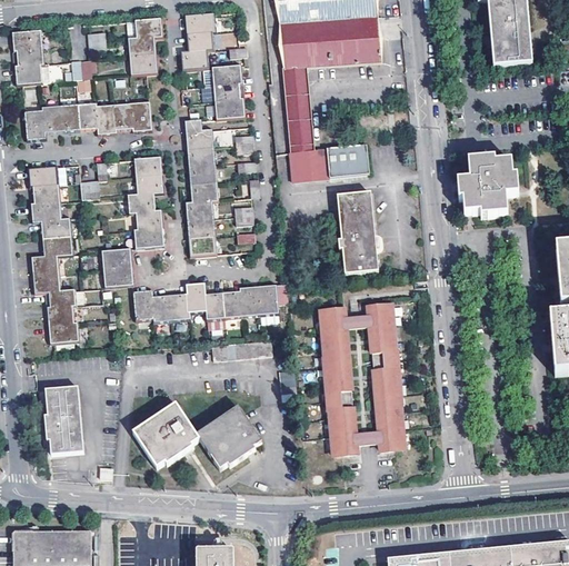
[(278,0),(280,23),(378,15),(377,0),(278,0)]
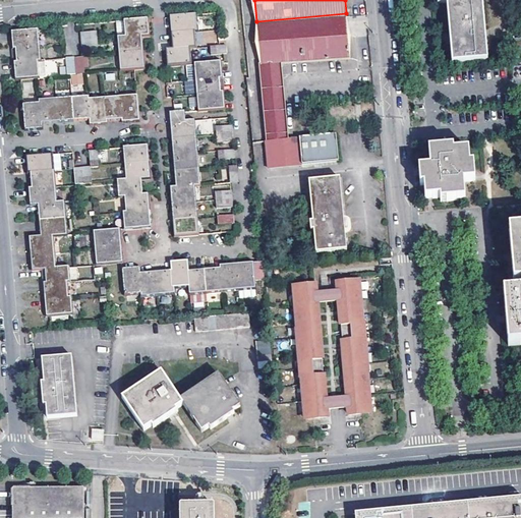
[(456,0),(444,1),(447,33),(449,62),(485,58),(479,0),(456,0)]
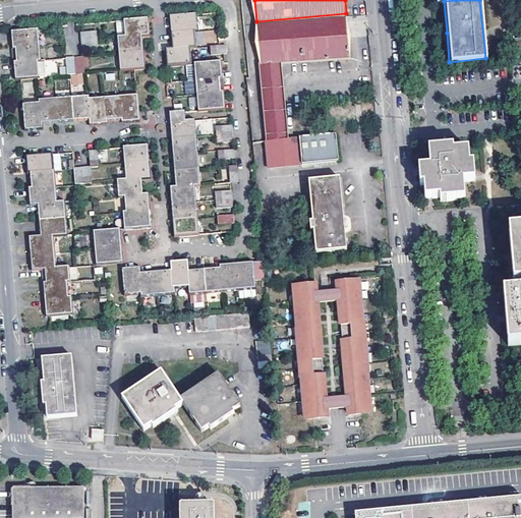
[(171,31),(194,29),(197,29),(196,12),(169,14),(170,27),(171,31)]
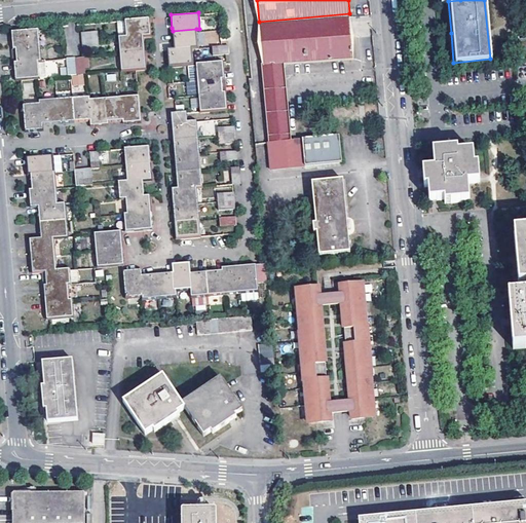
[(264,74),(270,140),(290,138),(283,62),(353,55),(349,13),(259,22),(264,74)]
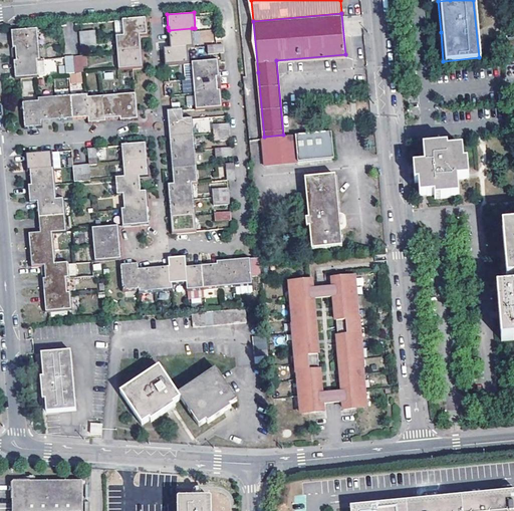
[(122,18),(123,34),(140,33),(147,32),(146,19),(146,16),(122,18)]
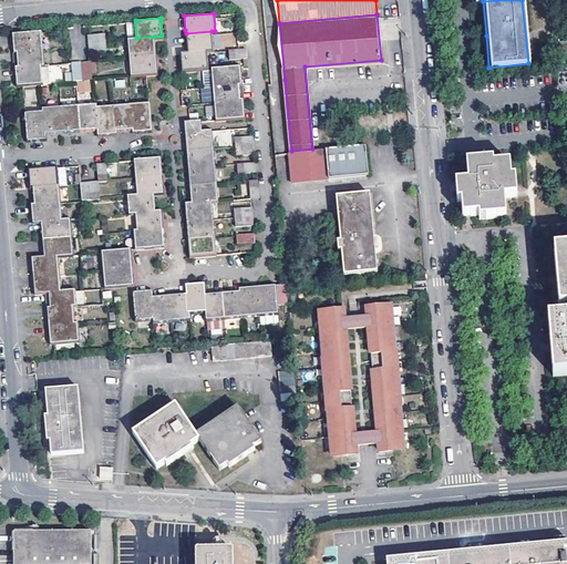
[(13,51),(43,49),(41,30),(12,32),(13,47),(13,51)]
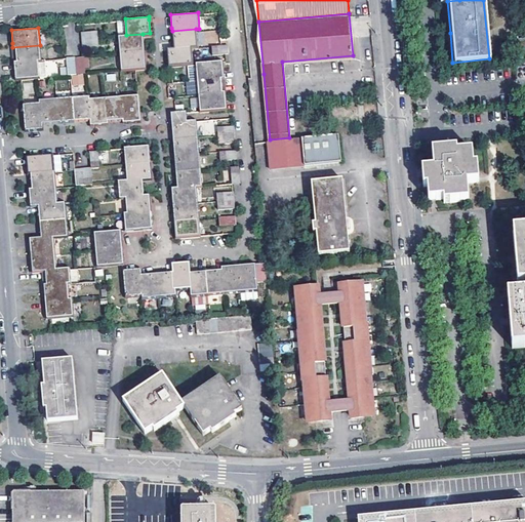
[(82,31),(82,39),(98,37),(97,29),(82,31)]
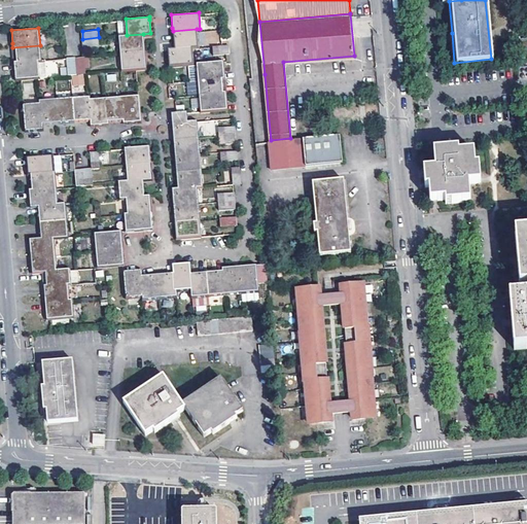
[(174,44),(174,47),(191,45),(199,45),(197,29),(173,31),(174,44)]
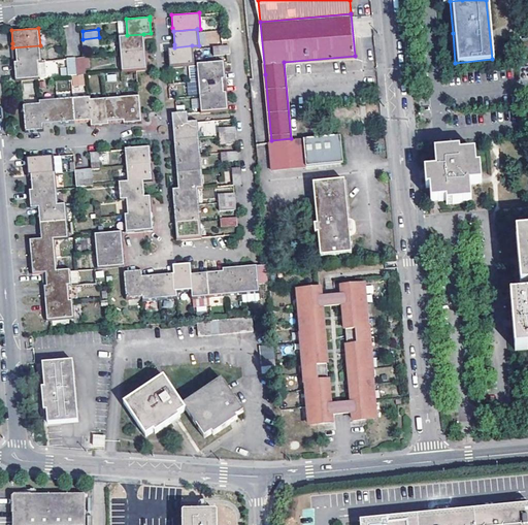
[(120,36),(121,53),(144,52),(143,38),(143,34),(127,35),(120,36)]
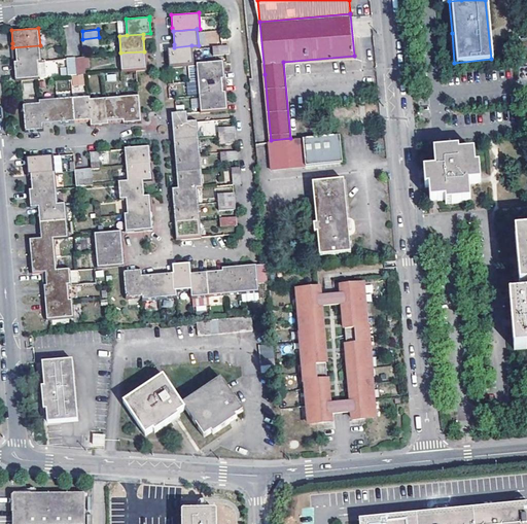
[(99,45),(99,37),(82,39),(83,47),(99,45)]
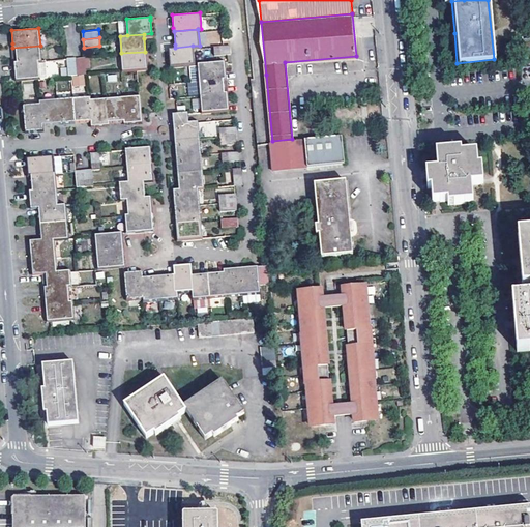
[(223,44),(213,45),(214,53),(230,52),(229,44),(223,44)]
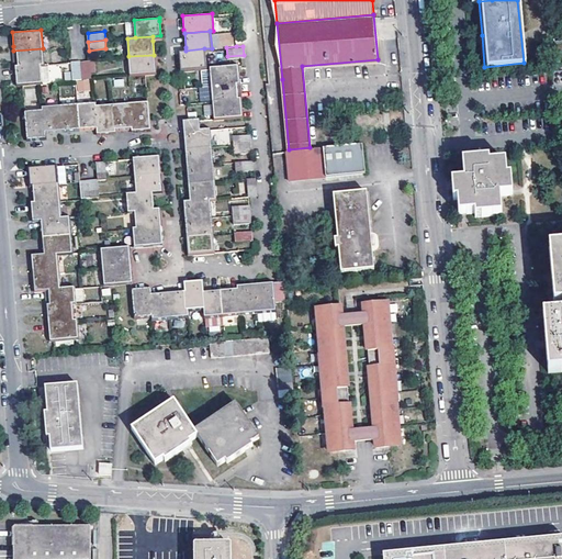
[(14,62),(14,65),(42,64),(44,64),(43,48),(13,51),(14,62)]
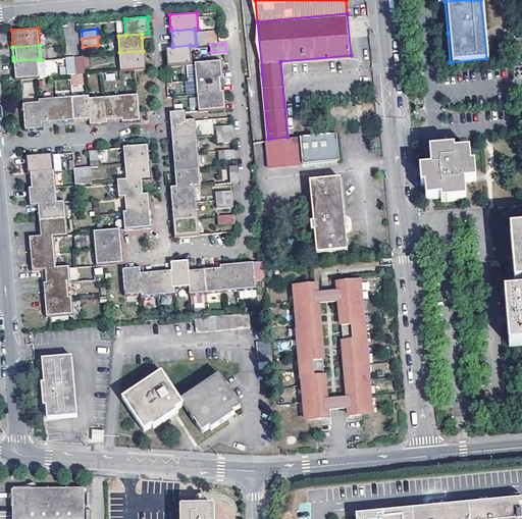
[(167,63),(169,63),(191,62),(190,45),(172,47),(166,47),(167,60),(167,63)]
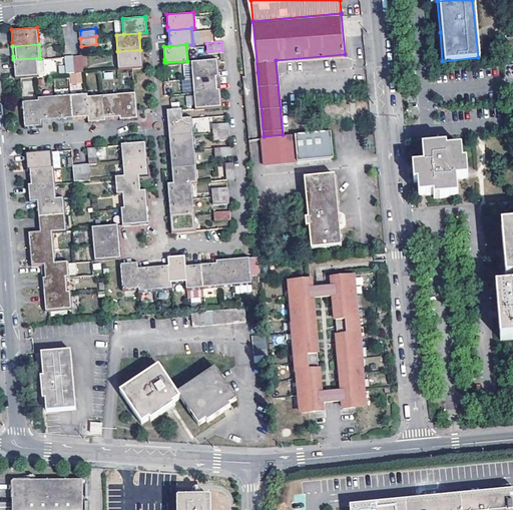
[(117,51),(118,67),(141,65),(140,53),(140,50),(117,51)]
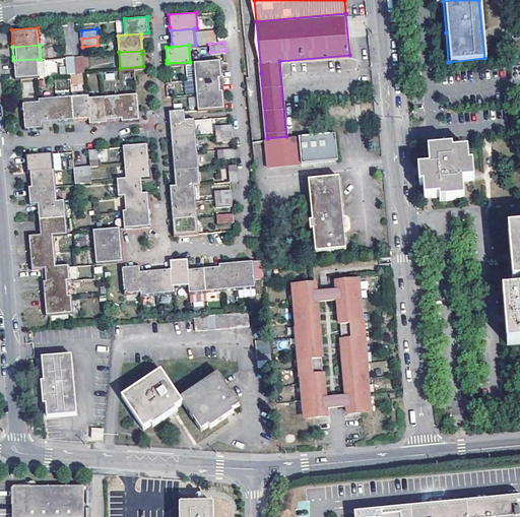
[(82,56),(74,56),(75,72),(84,71),(82,56)]
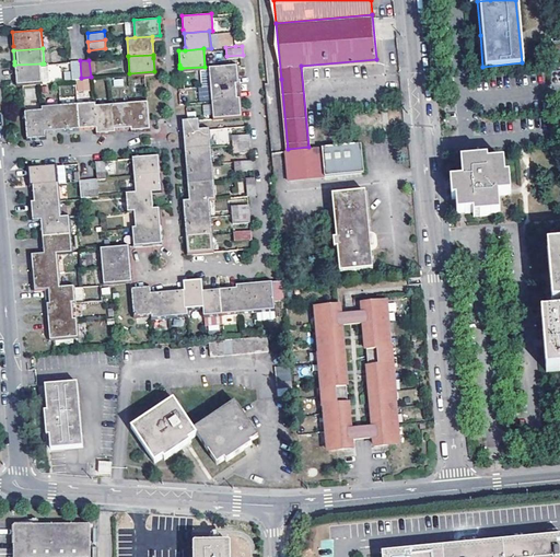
[(16,82),(49,80),(47,62),(44,64),(42,64),(14,65),(15,79),(16,82)]
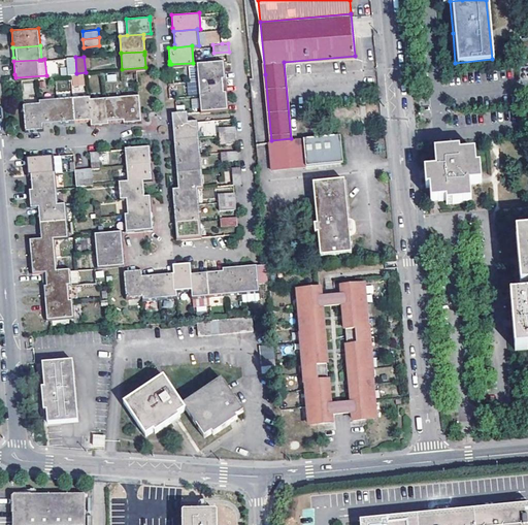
[(197,79),(225,76),(224,63),(223,60),(196,62),(197,79)]
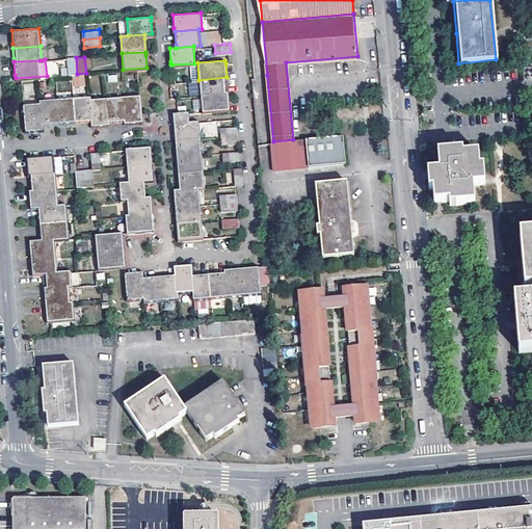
[(198,80),(201,95),(228,91),(227,81),(227,77),(198,80)]
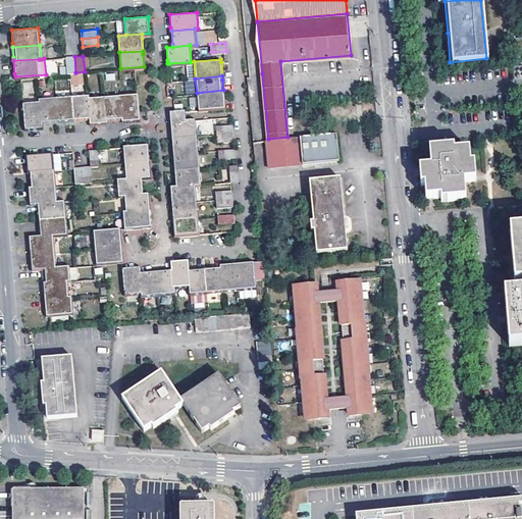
[(197,93),(195,79),(187,79),(188,94),(197,93)]
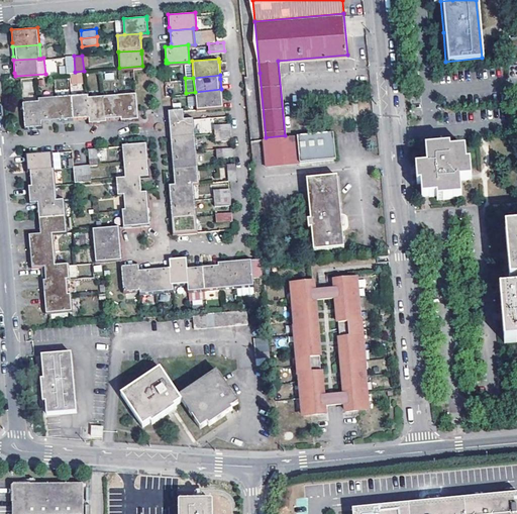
[(174,79),(165,80),(166,89),(175,88),(174,79)]
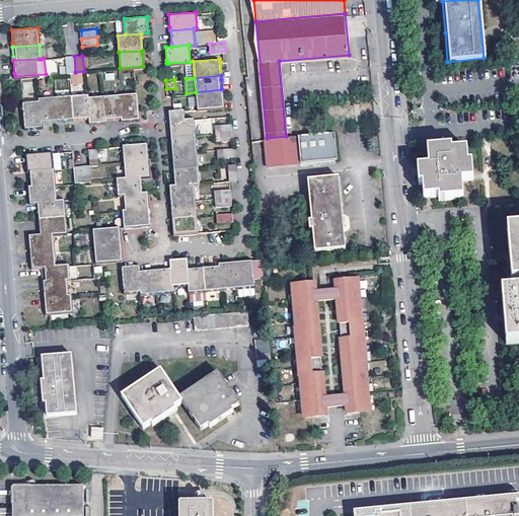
[(196,92),(197,108),(223,106),(222,92),(222,89),(196,92)]
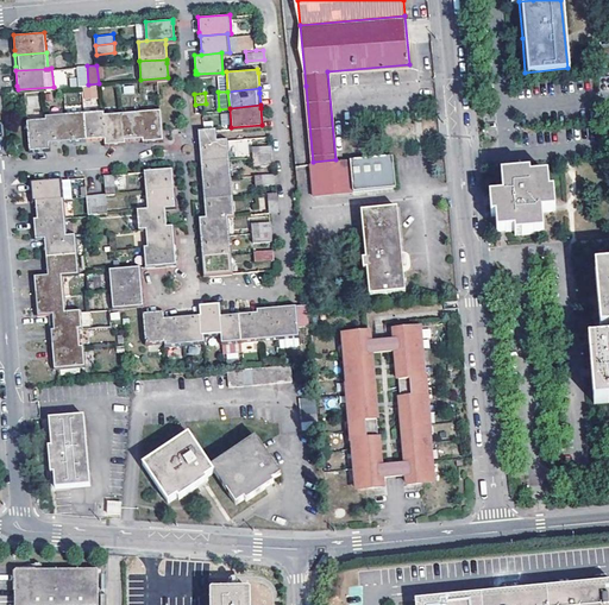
[(159,109),(140,111),(143,138),(143,140),(157,139),(162,139),(159,109)]
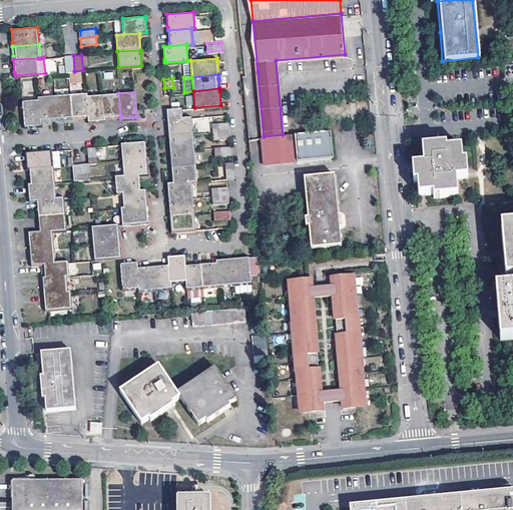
[(70,94),(72,117),(85,116),(88,116),(87,95),(86,93),(70,94)]
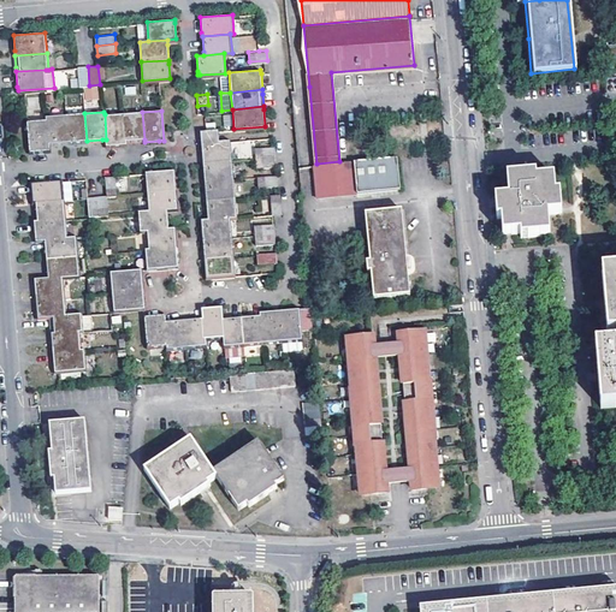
[(124,113),(125,141),(140,140),(144,140),(142,112),(124,113)]
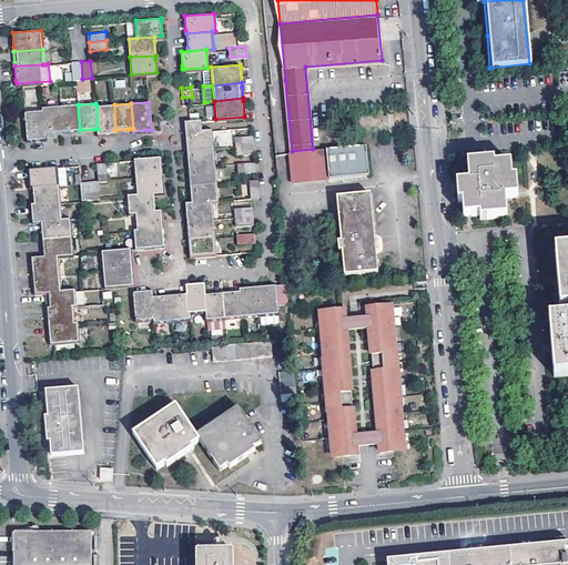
[(78,104),(60,106),(62,131),(77,130),(80,130),(78,104)]
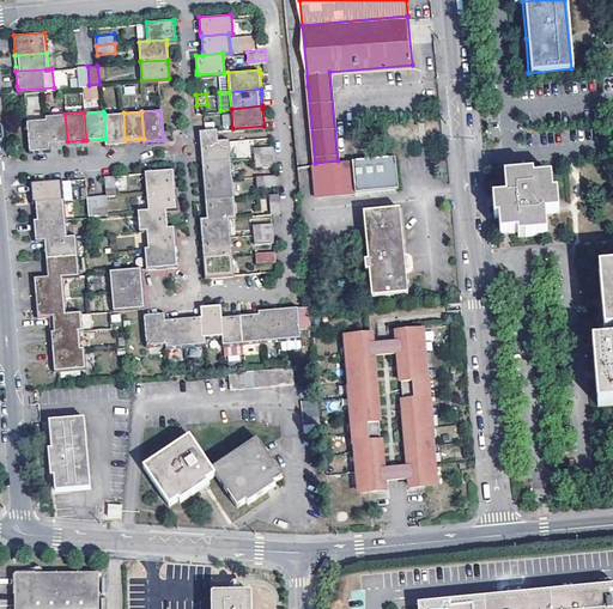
[(123,113),(104,114),(105,139),(107,145),(121,144),(126,144),(125,140),(123,113)]
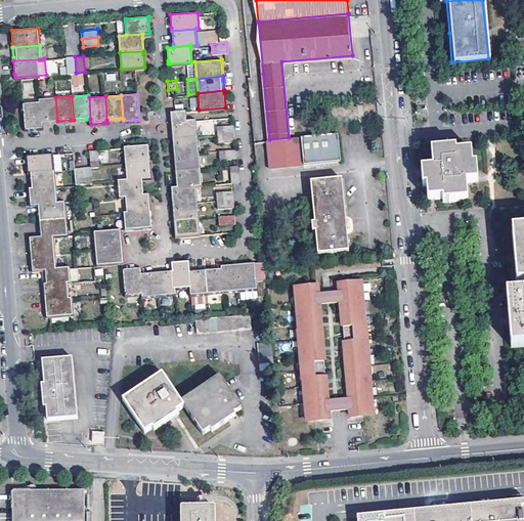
[(40,101),(42,122),(55,121),(57,121),(55,97),(40,98),(40,101)]
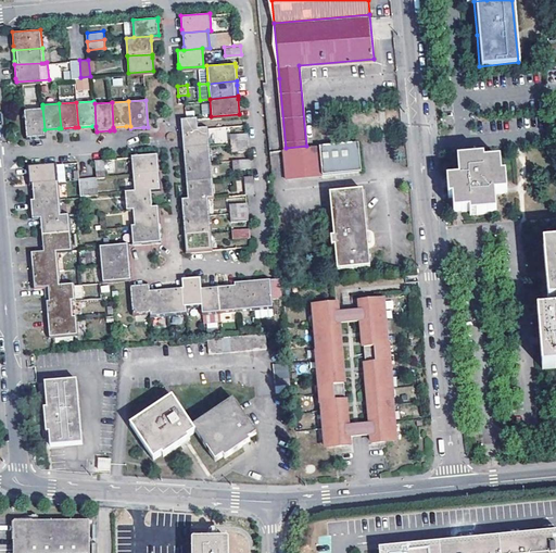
[(42,108),(24,109),(27,137),(42,136),(45,136),(45,129),(42,108)]
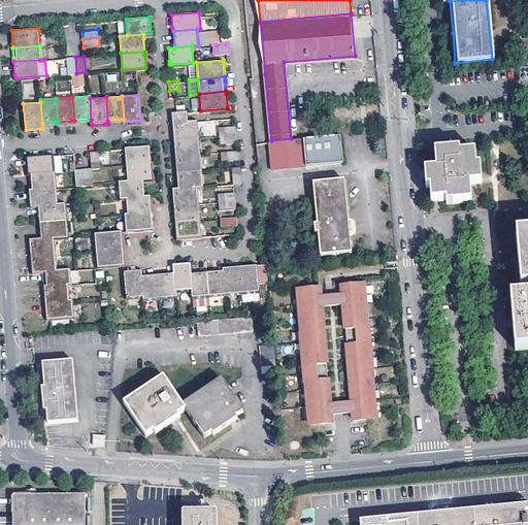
[(172,122),(187,121),(187,111),(171,112),(172,122)]
